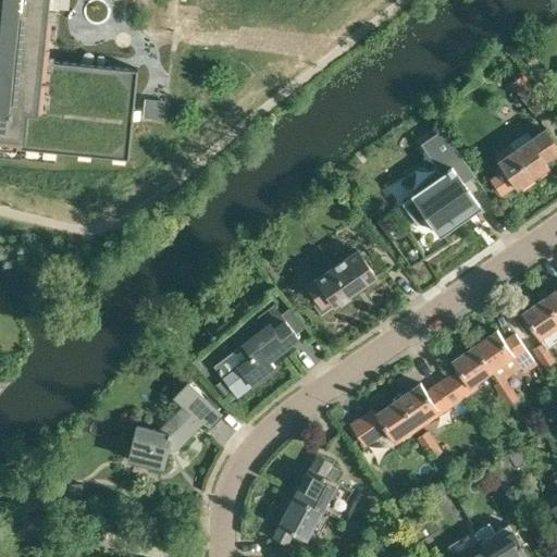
[(0,0),(0,143),(130,157),(138,69),(45,59),(50,0),(0,0)]
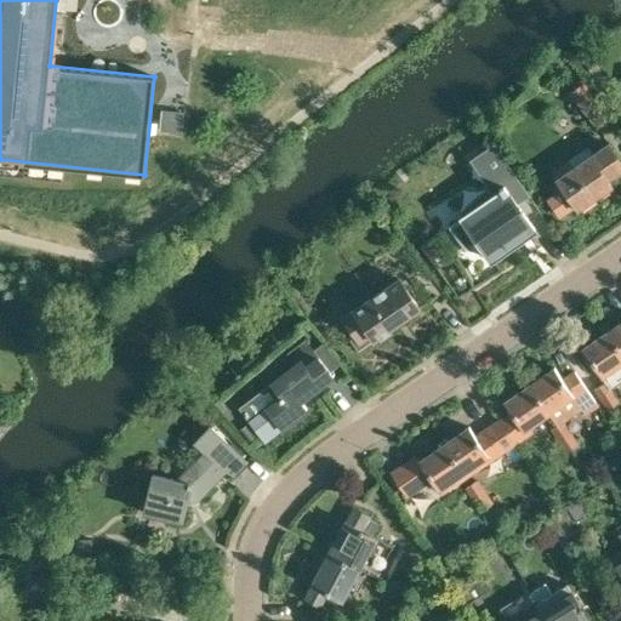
[(597,129),(600,126),(613,117),(585,80),(569,92),(597,129)]
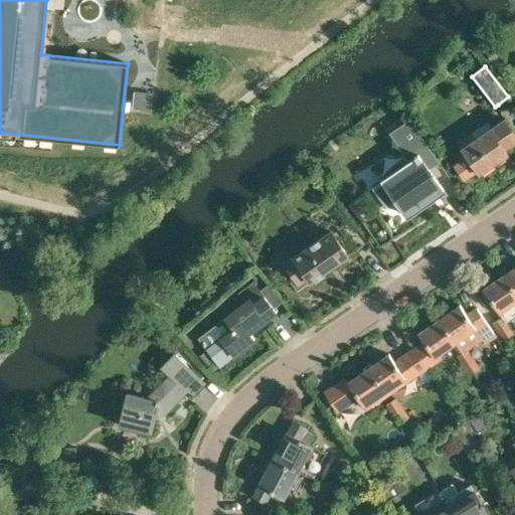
[(410,119),(392,131),(408,154),(426,142),(410,119)]
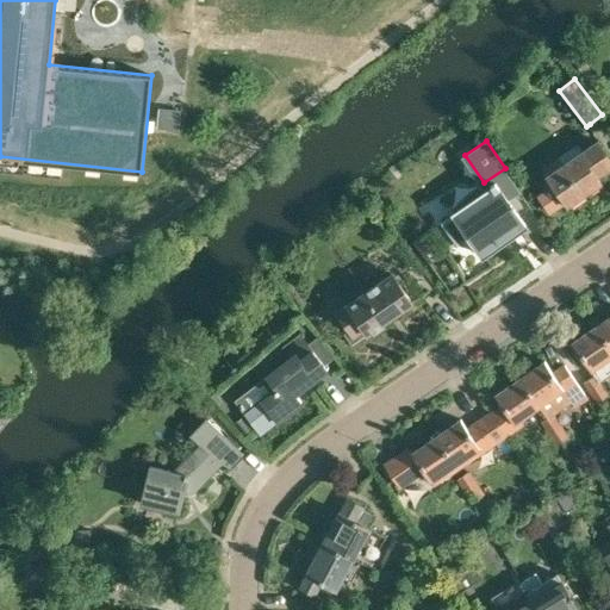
[(578,144),(553,160),(541,168),(565,207),(599,184),(598,178),(609,168),(609,157),(599,143),(584,153),(578,144)]
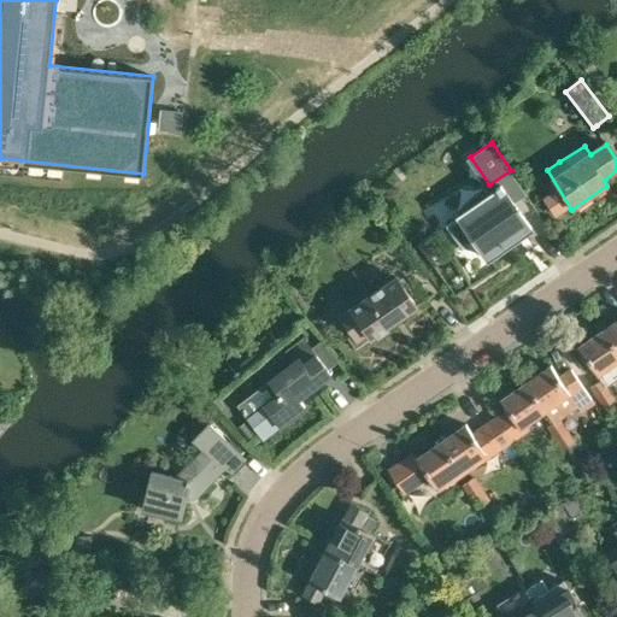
[(488,258),(532,228),(504,187),(448,225),(463,246),(475,239),(488,258)]
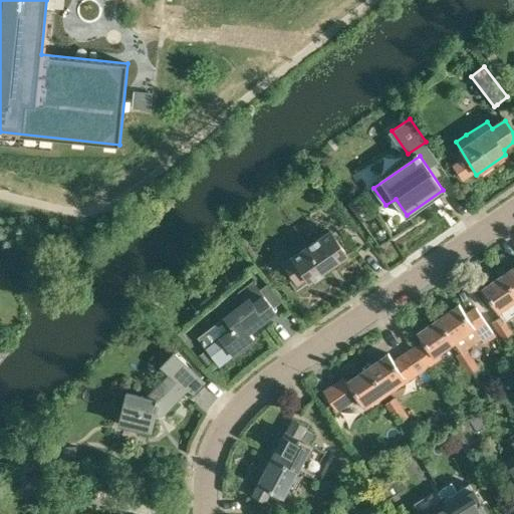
[(282,263),(292,278),(290,280),(297,290),(348,255),(331,230),(282,263)]
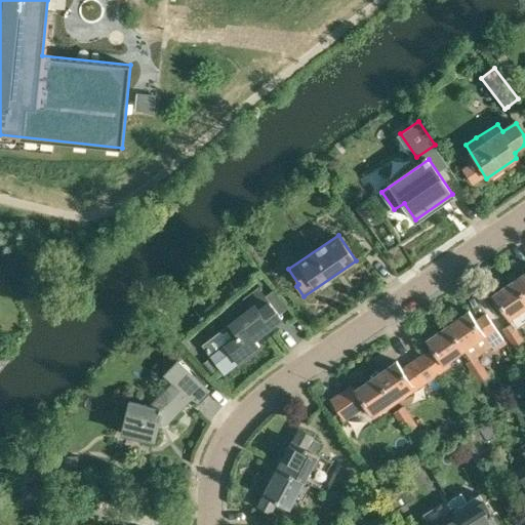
[(524,272),(514,280),(524,296),(524,272)]
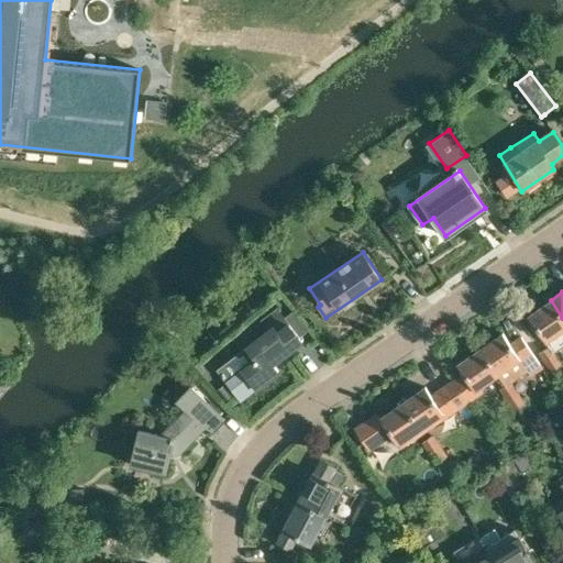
[(544,342),(545,341),(549,346),(539,353),(551,371),(561,364),(553,352),(562,345),(562,318),(551,300),(528,317),(544,342)]
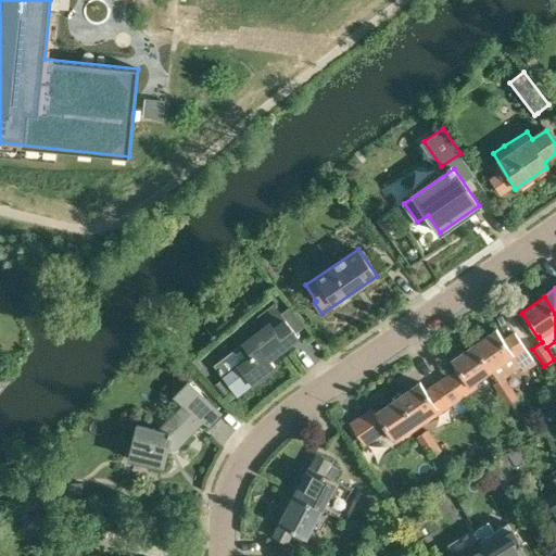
[(250,351),(236,364),(223,374),(237,393),(251,383),(273,366),(267,358),(297,337),(273,305),(257,317),(264,326),(242,342),(250,351)]
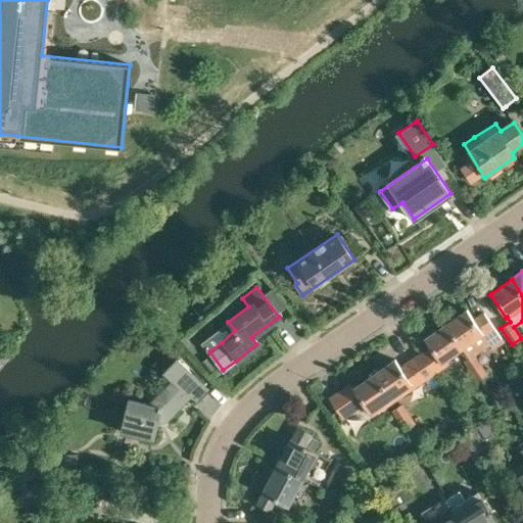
[(467,311),(445,325),(462,348),(463,347),(470,358),(475,353),(489,344),(493,349),(504,342),(483,311),(472,318),(467,311)]
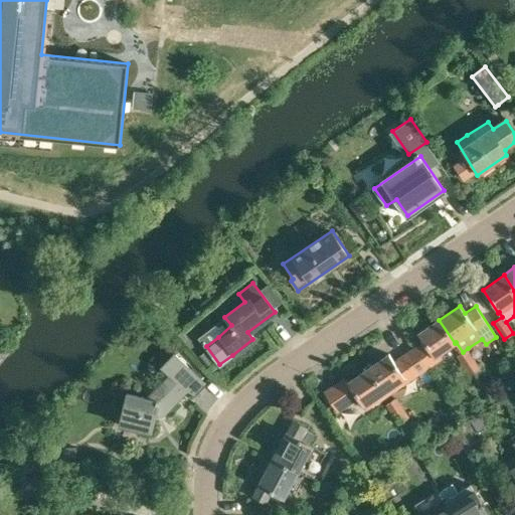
[(423,342),(414,348),(428,368),(443,358),(440,353),(455,343),(439,320),(418,334),(423,342)]
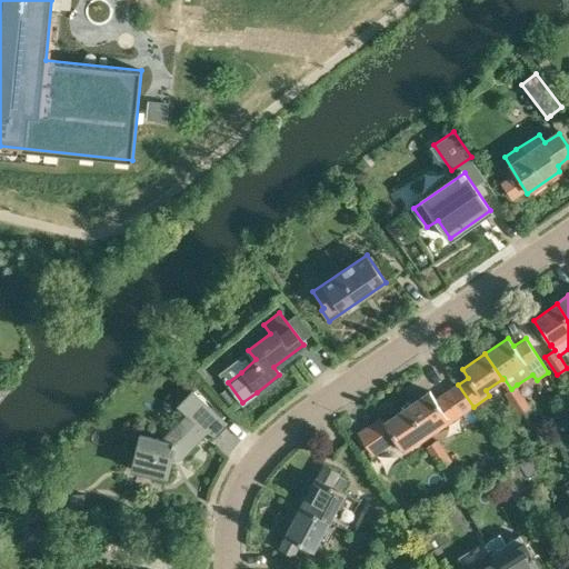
[(372,456),(386,447),(396,439),(405,453),(473,407),(458,385),(435,400),(430,395),(383,422),(381,419),(359,435),(372,456)]
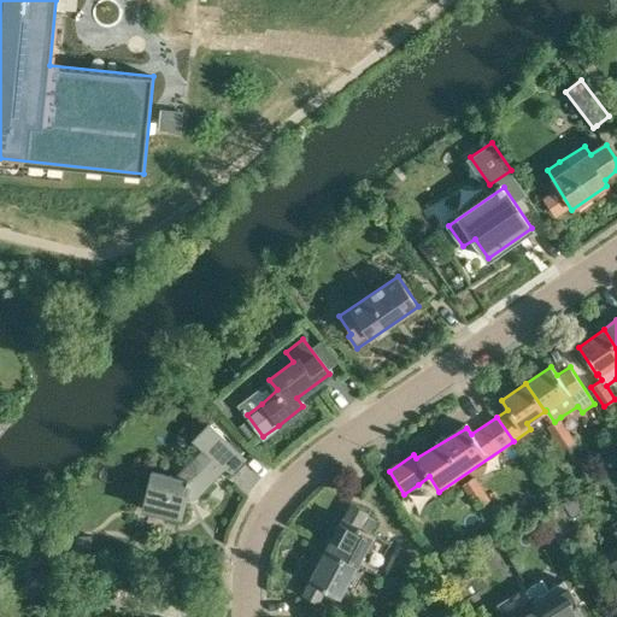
[(560,417),(554,422),(546,427),(554,439),(568,429),(560,417)]
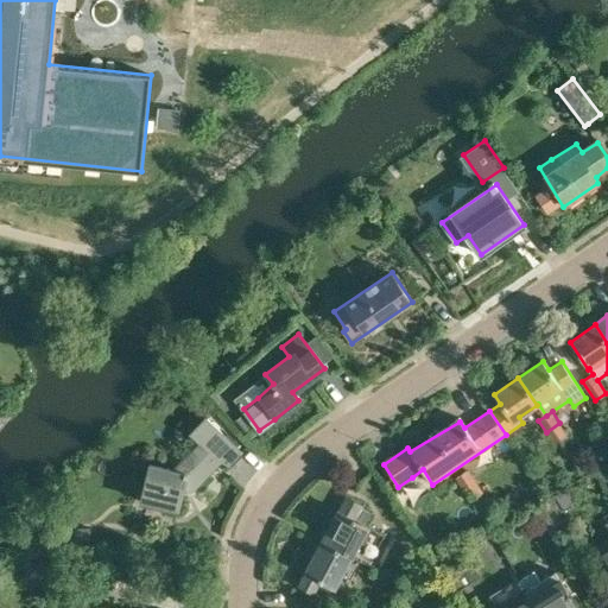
[(242,415),(234,422),(241,432),(251,426),(242,415)]
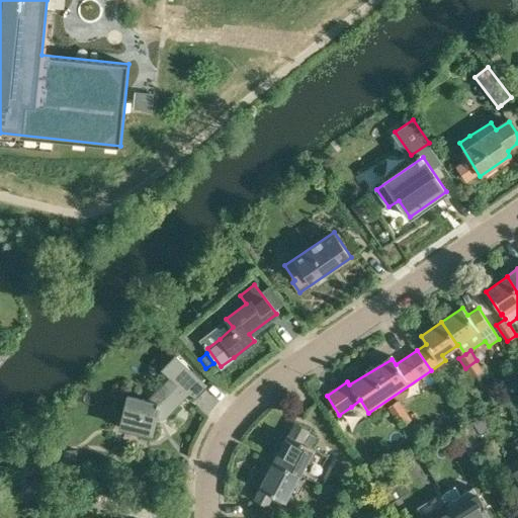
[(171,378),(153,397),(152,402),(161,404),(159,413),(166,415),(187,394),(195,397),(206,385),(177,357),(164,370),(171,378)]
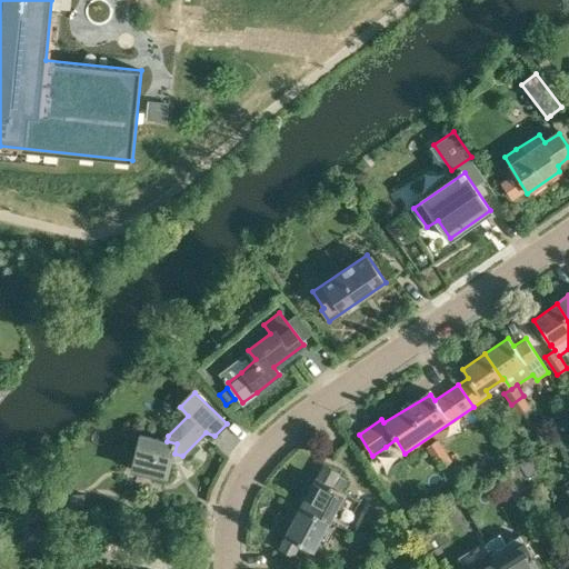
[(531,406),(523,396),(511,405),(518,415),(531,406)]
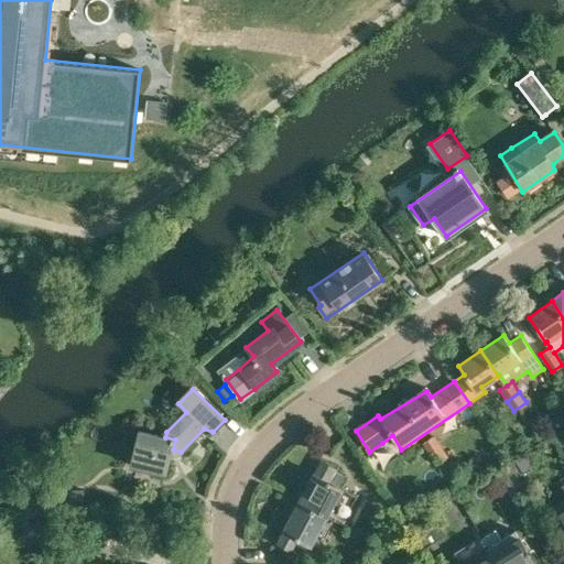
[(181,455),(181,452),(173,449),(175,440),(165,437),(140,432),(131,464),(166,473),(172,453),(181,455)]
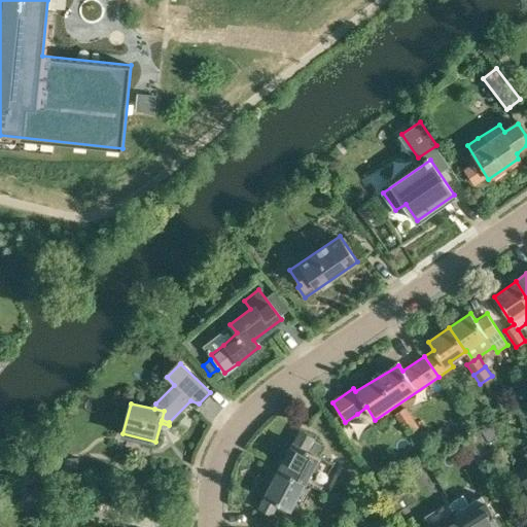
[(401,424),(413,416),(406,406),(394,414),(401,424)]
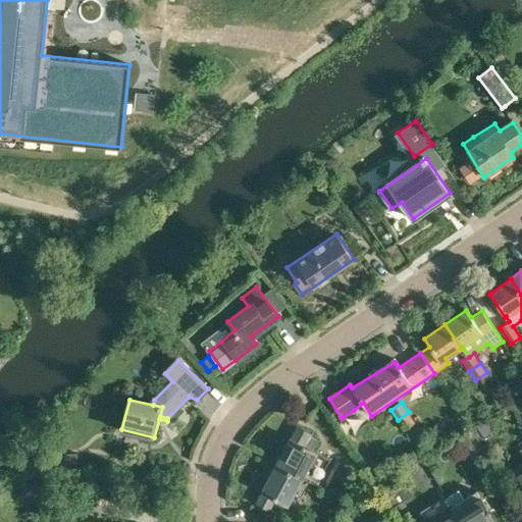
[(416,422),(409,412),(398,420),(404,430),(416,422)]
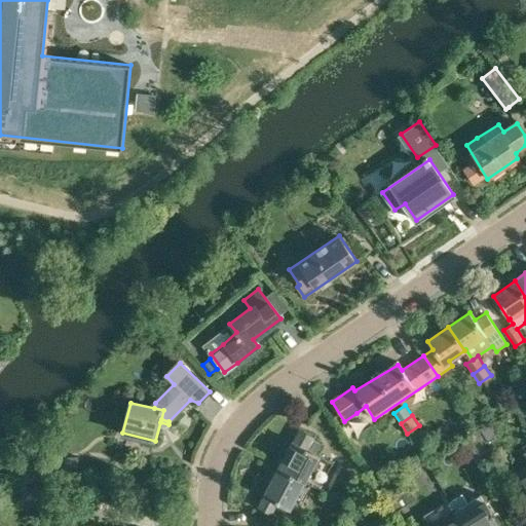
[(293,440),(278,466),(304,481),(318,454),(308,449),(315,436),(299,427),(293,440)]
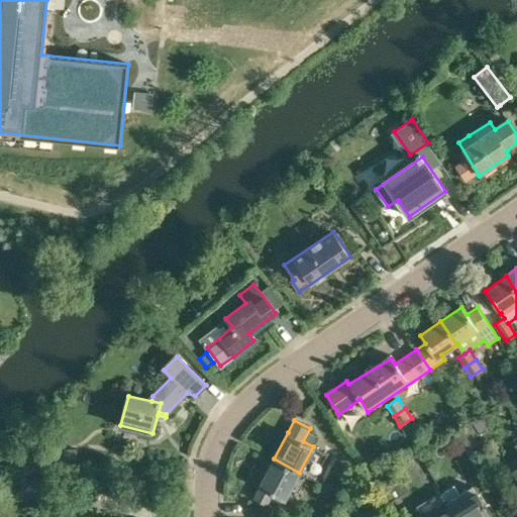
[(483,438),(477,428),(472,420),(461,427),(473,444),(483,438)]
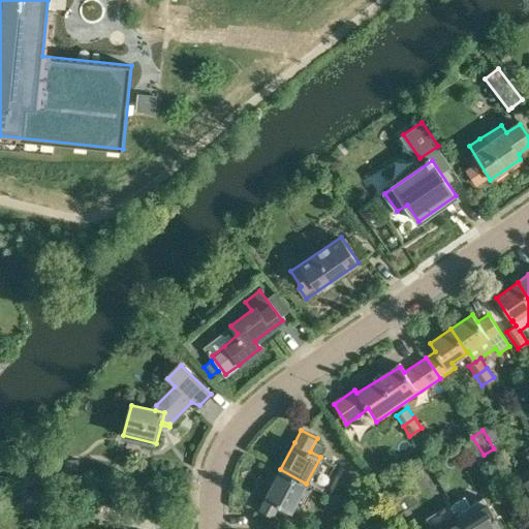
[(474,461),(484,455),(472,437),(464,442),(474,461)]
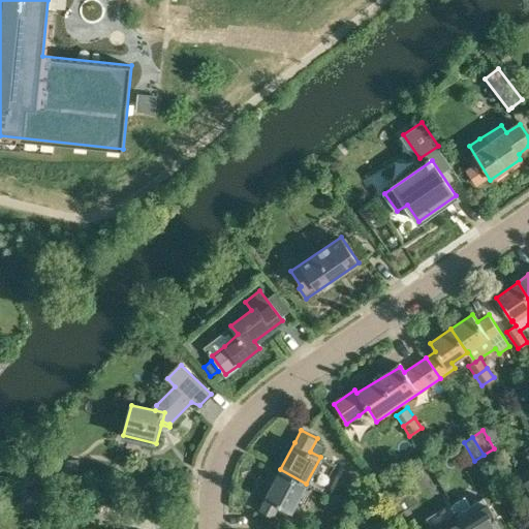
[(266,496),(267,497),(259,509),(274,517),(280,504),(291,510),(306,484),(280,469),(266,496)]
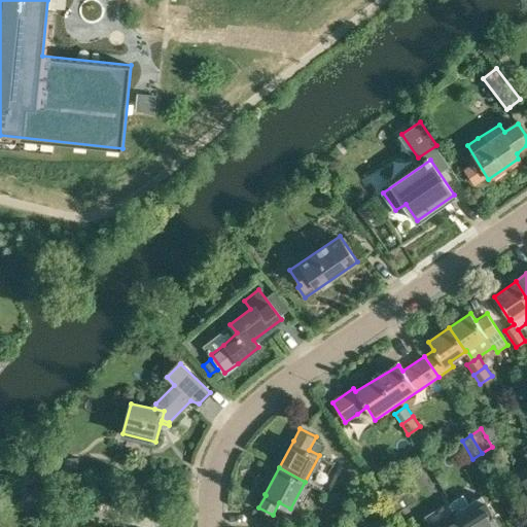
[(395,512),(406,505),(392,483),(382,489),(395,512)]
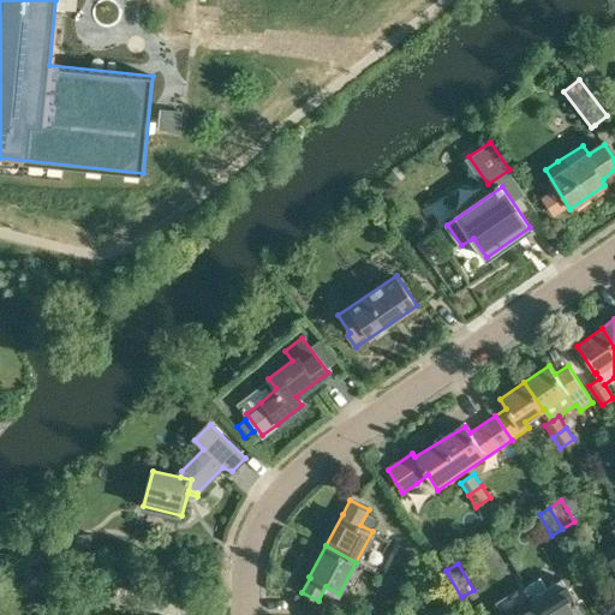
[(562,577),(531,597),(541,614),(581,614),(565,587),(567,585),(562,577)]
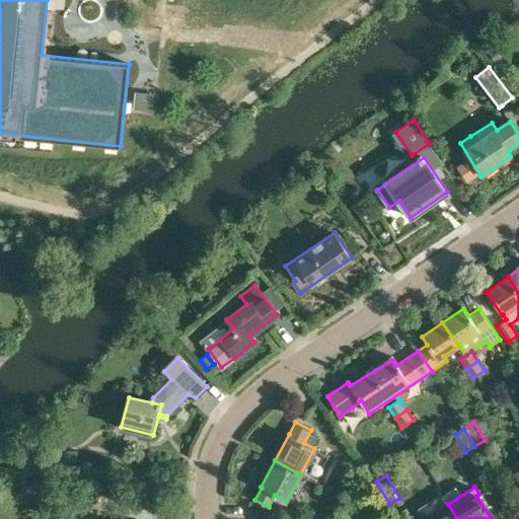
[(422,512),(425,518),(456,518),(448,504),(443,506),(440,501),(422,512)]
